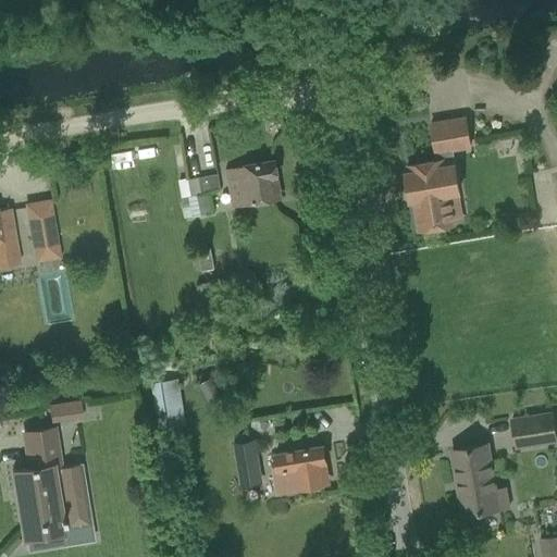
[(466,116),(430,122),(435,155),(453,151),(454,151),(471,148),(466,116)]
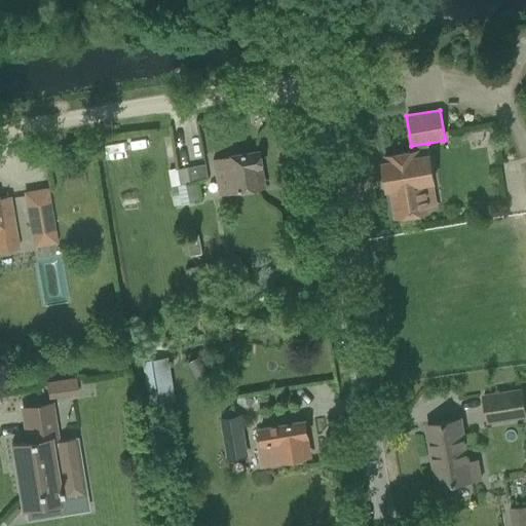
[(388,163),(384,164),(387,181),(388,191),(392,190),(398,219),(415,216),(430,213),(430,212),(430,211),(426,185),(436,183),(430,157),(428,143),(427,143),(411,146),(412,154),(405,155),(387,157),(388,163)]
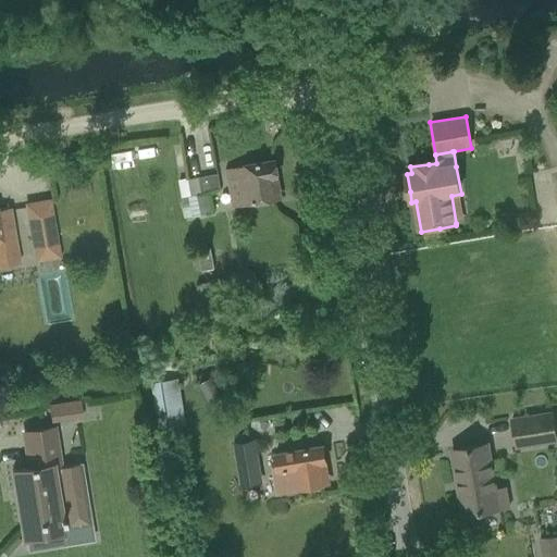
[(275,161),(226,170),(233,207),(275,199),(271,177),(277,177),(275,161)]
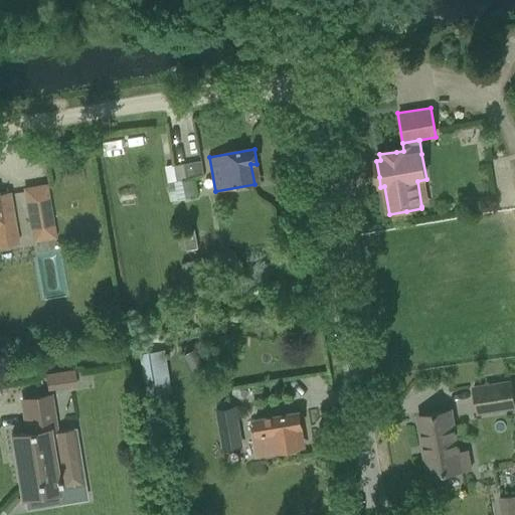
[(175,182),(204,177),(201,161),(173,166),(175,182)]
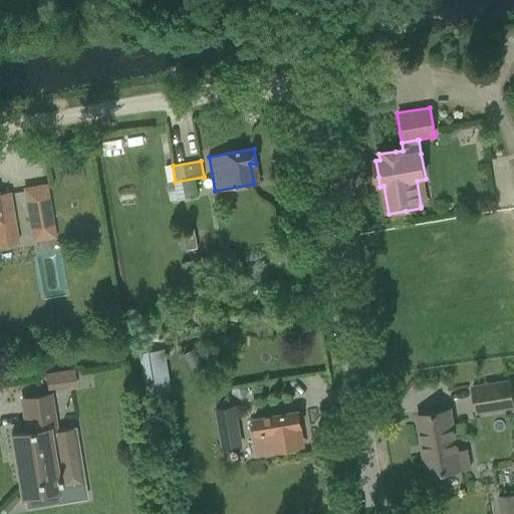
[(192,180),(174,183),(177,201),(195,197),(192,180)]
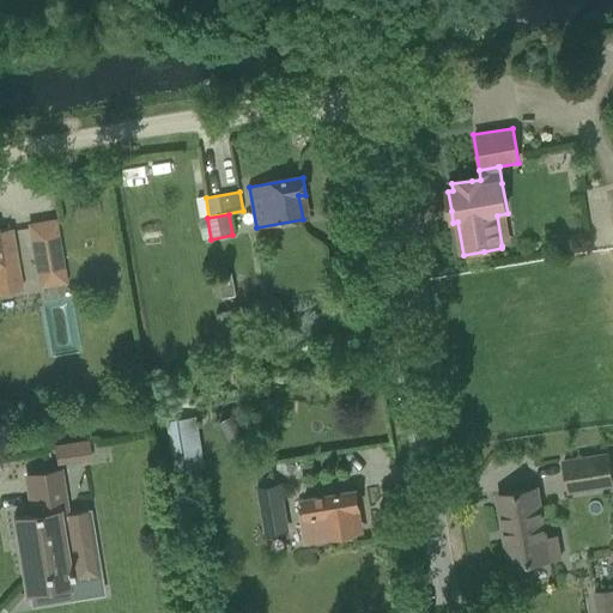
[(54,220),(29,225),(37,272),(62,267),(54,220)]
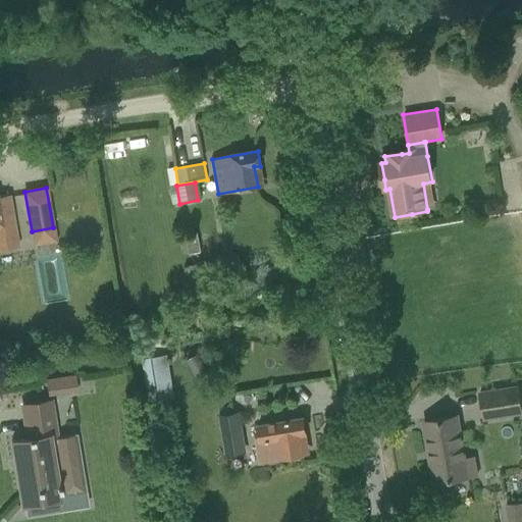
[(0,250),(18,247),(9,195),(0,196),(0,250)]
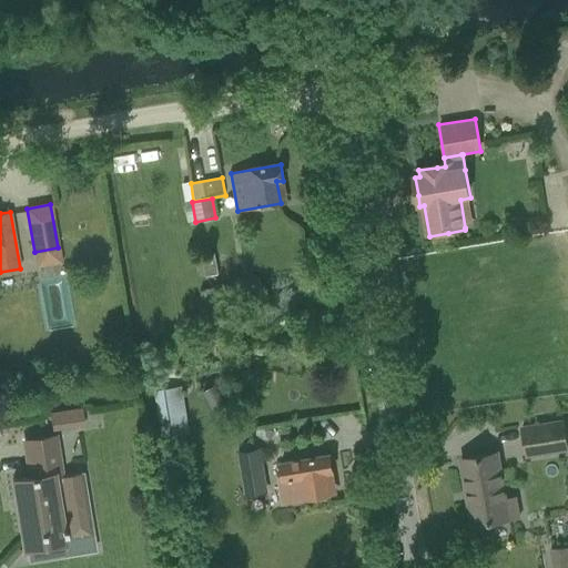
[(219,274),(214,253),(201,255),(205,276),(219,274)]
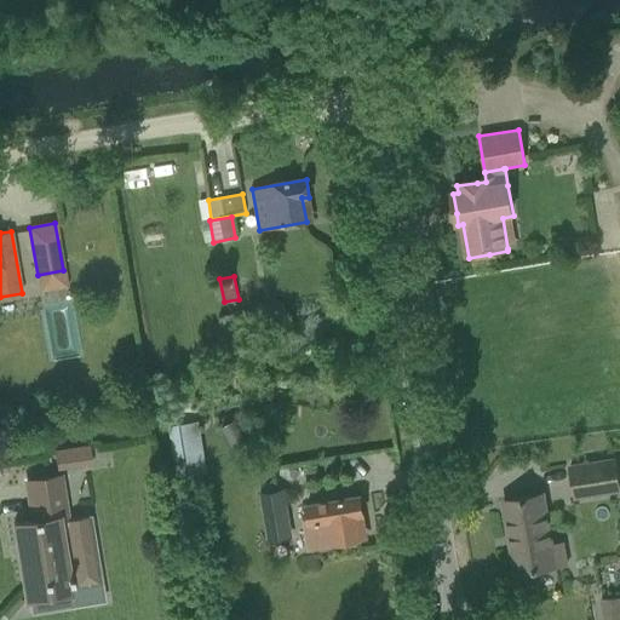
[(247,394),(237,339),(223,342),(234,396),(247,394)]
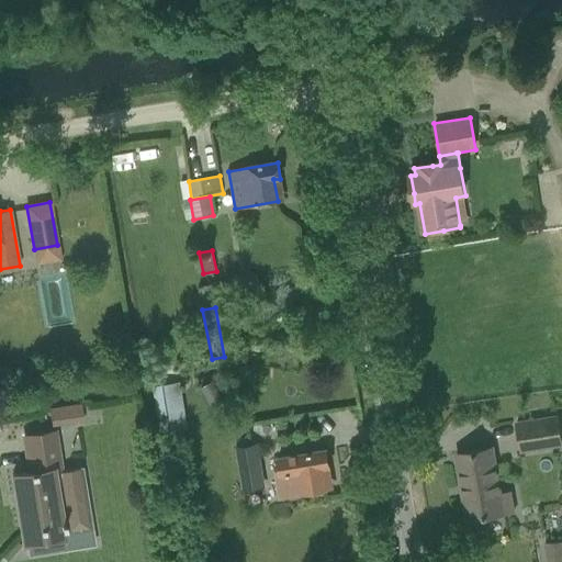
[(201,388),(213,411),(225,405),(213,381),(201,388)]
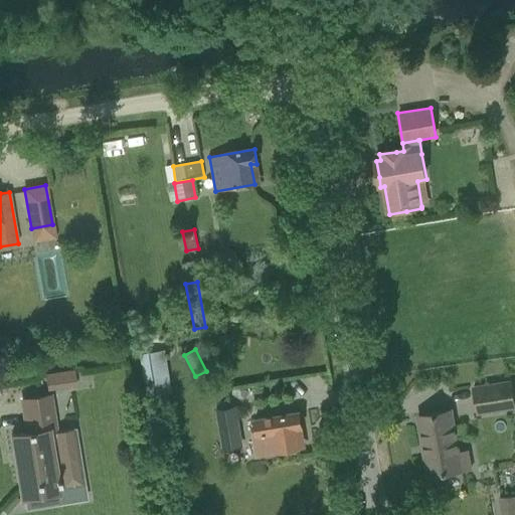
[(161,390),(156,354),(140,356),(146,392),(161,390)]
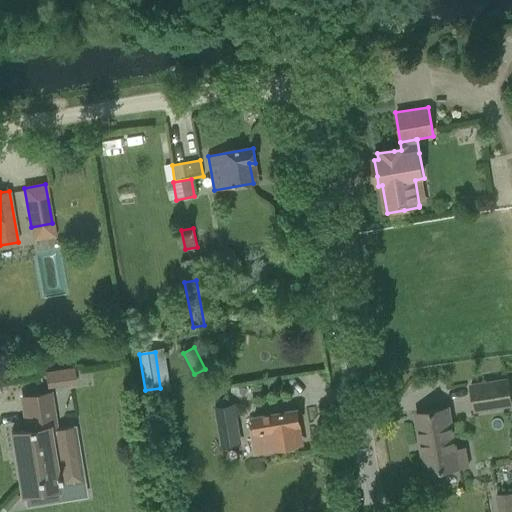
[(73,367),(44,373),(47,388),(76,383),(73,367)]
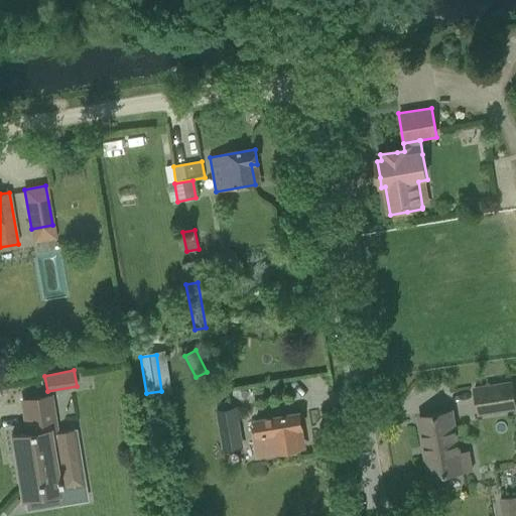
[(515,407),(515,404),(512,383),(475,389),(479,414),(515,407)]
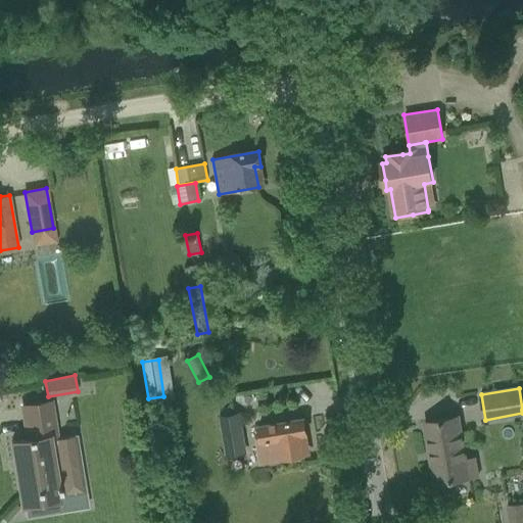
[(27,440),(11,442),(21,505),(24,505),(25,510),(58,505),(57,498),(55,487),(85,482),(77,436),(56,439),(49,401),(21,407),(27,440)]
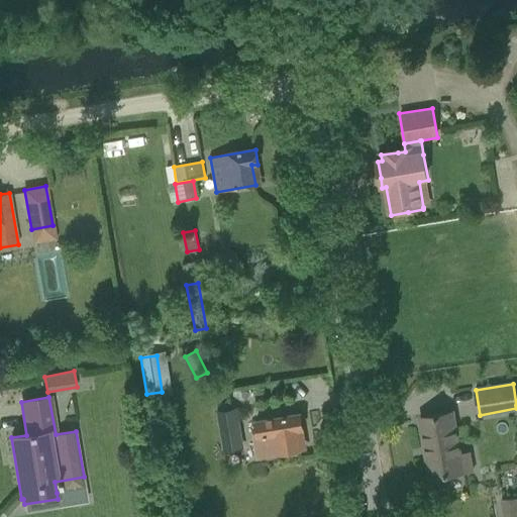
[(219,408),(222,449),(243,448),(240,407),(219,408)]
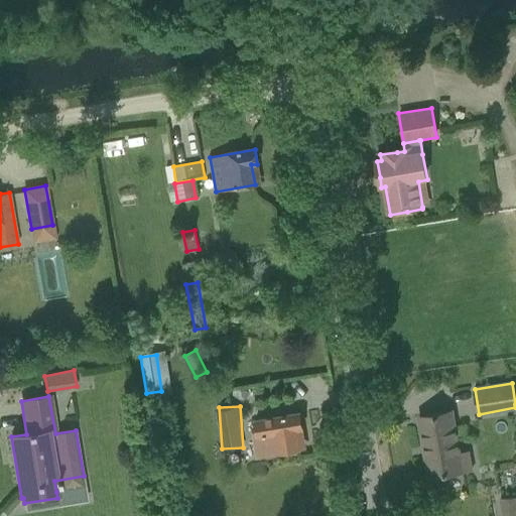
[(470,450),(458,453),(450,412),(419,417),(429,477),(472,470),(470,450)]
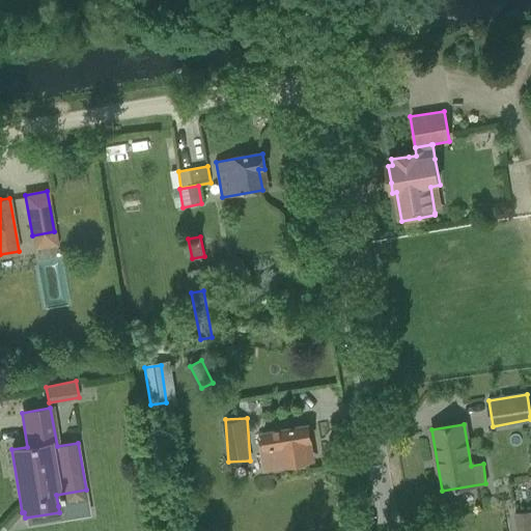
[(268,468),(308,462),(305,442),(310,441),(308,425),(262,434),(268,468)]
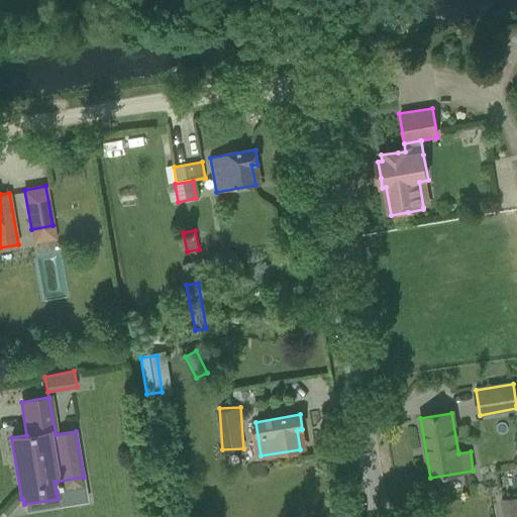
[(516,516),(516,498),(504,500),(505,516),(516,516)]
